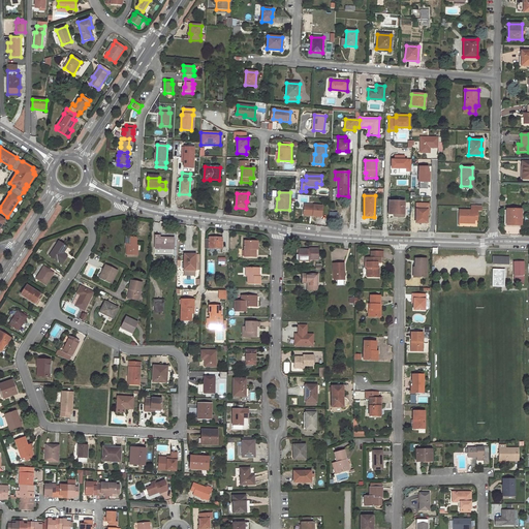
[(404,213),(404,201),(389,201),(389,214),(393,214),(394,213),(404,213)]
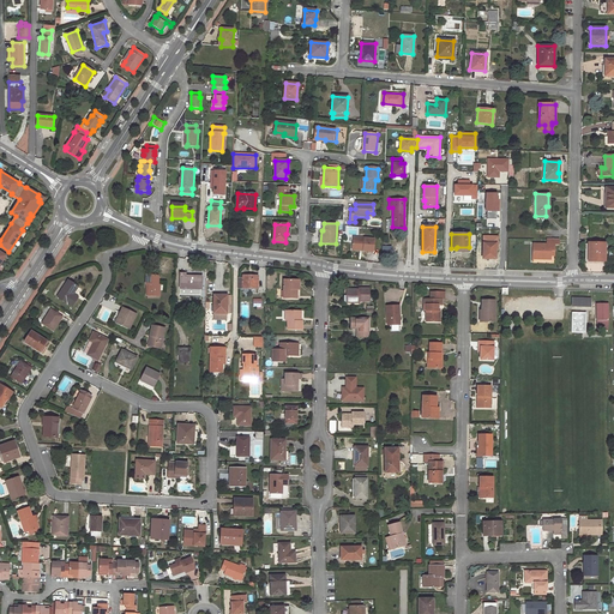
[(374,253),(375,240),(355,238),(353,250),(363,251),(363,252),(374,253)]
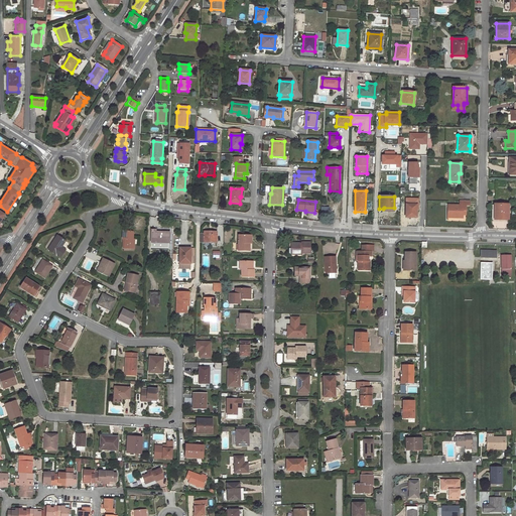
[(460,206),(447,205),(447,217),(463,218),(463,215),(463,211),(466,211),(466,206),(470,206),(470,201),(460,201),(460,206)]
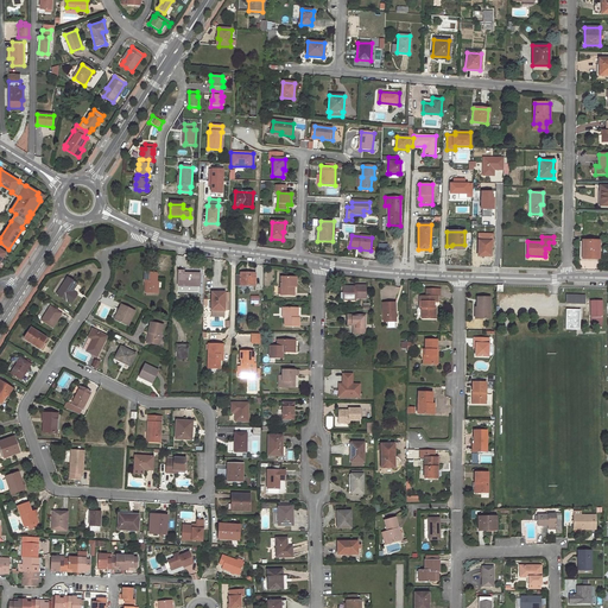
[(492,246),(492,241),(479,241),(477,255),(489,257),(489,246),(492,246)]
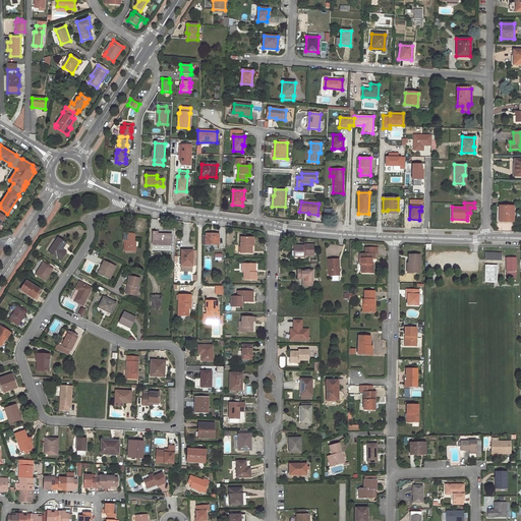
[(500,207),(500,221),(513,222),(514,207),(500,207)]
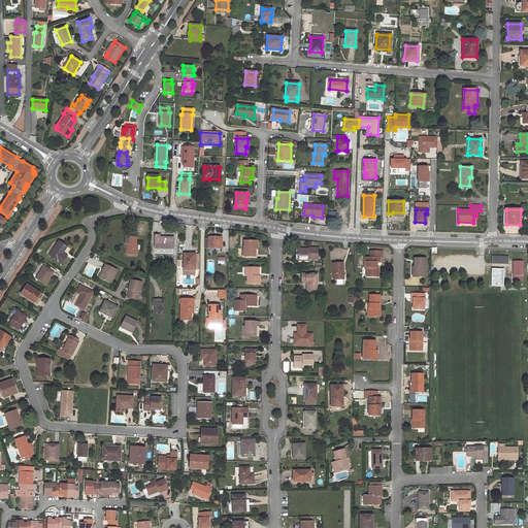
[(173,249),(173,238),(159,237),(159,235),(155,235),(155,248),(166,249),(173,249)]
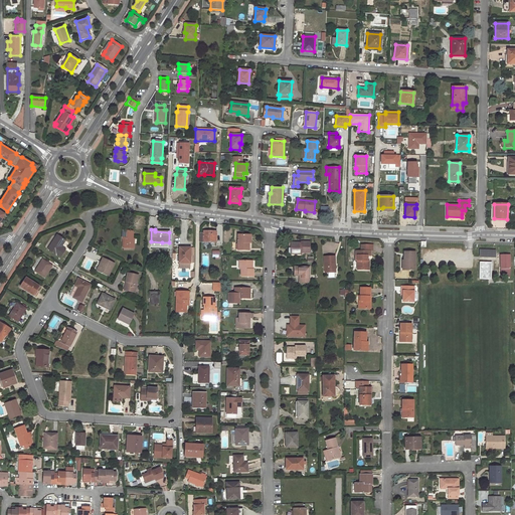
[(133,231),(123,231),(122,238),(124,238),(124,247),(134,248),(134,238),(132,238),(133,231)]
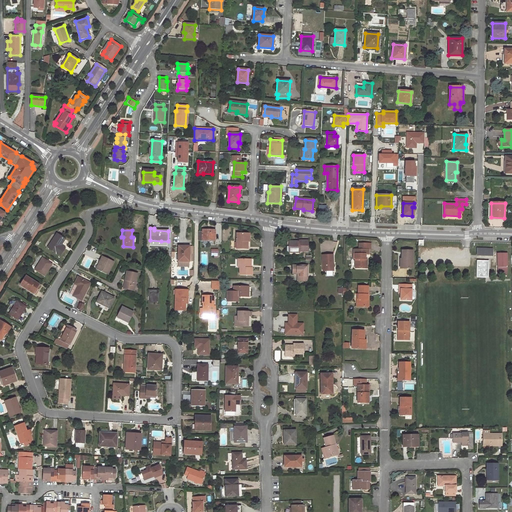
[(199,232),(199,240),(215,241),(215,230),(202,230),(202,232),(199,232)]
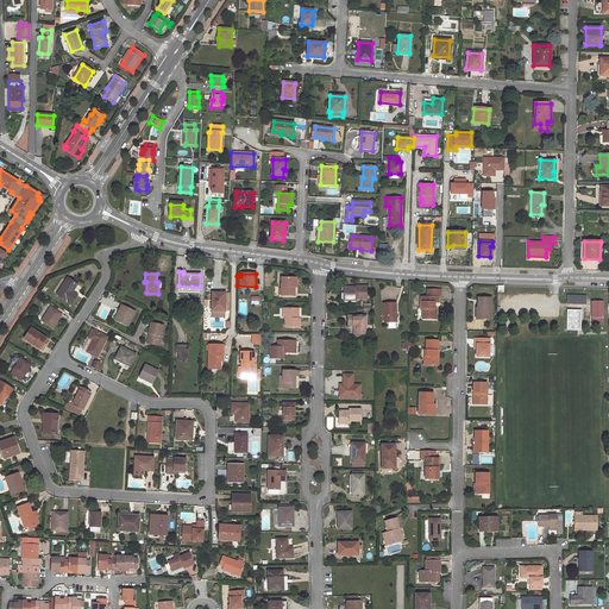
[(292,287),(292,286),(293,278),(282,277),(281,296),(295,296),(295,287),(292,287)]
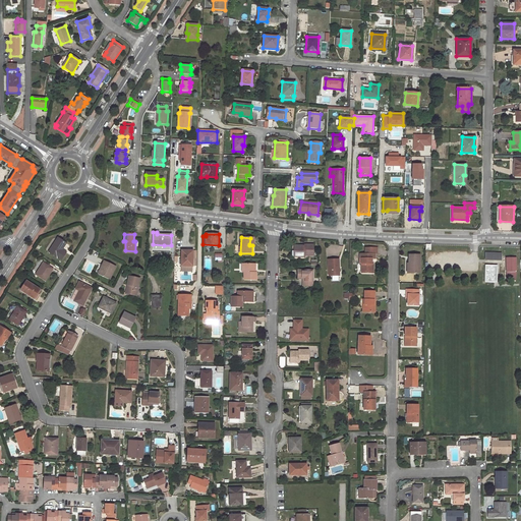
[(62,249),(66,243),(58,238),(49,252),(61,261),(66,252),(62,249)]
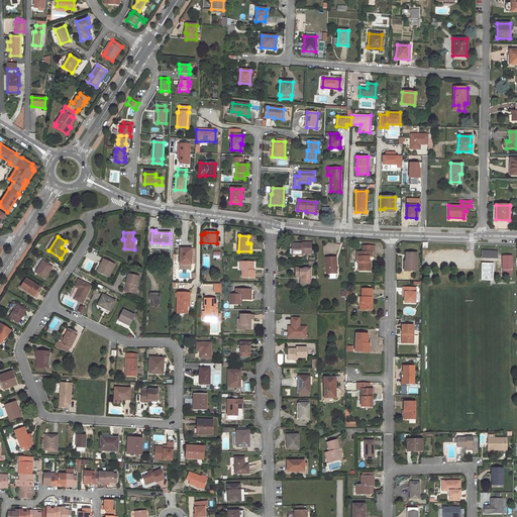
[(181,248),(179,248),(178,259),(180,259),(180,270),(191,270),(191,249),(191,244),(181,243),(181,248)]
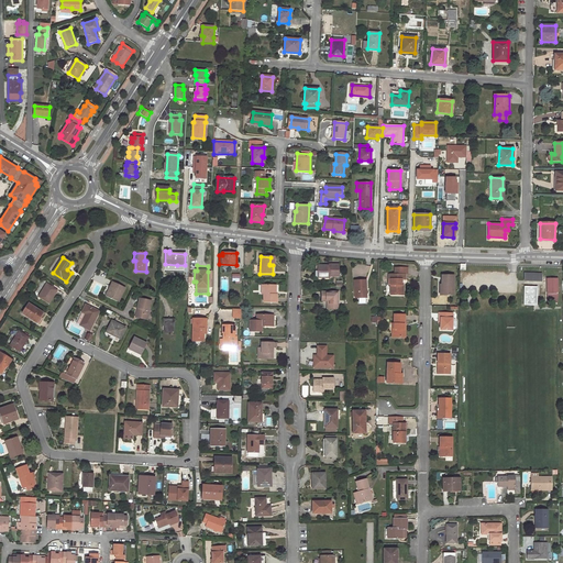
[(317,278),(329,278),(329,276),(331,276),(331,277),(339,277),(339,265),(329,265),(329,266),(318,266),(318,272),(317,272),(317,278)]
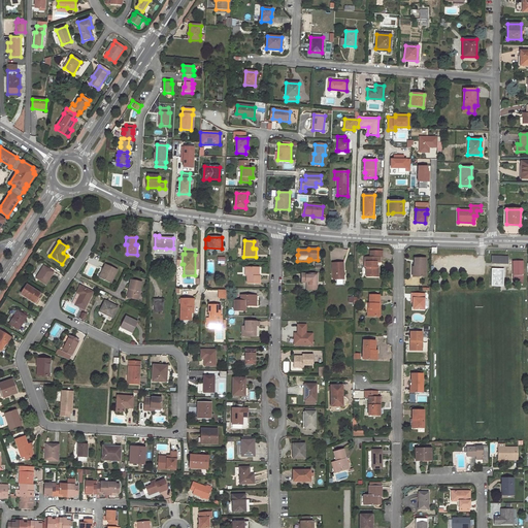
[(371,257),(365,257),(365,262),(365,267),(367,267),(367,276),(376,276),(376,267),(375,267),(375,262),(377,262),(381,262),(381,258),(383,258),(383,252),(371,251),(371,257)]
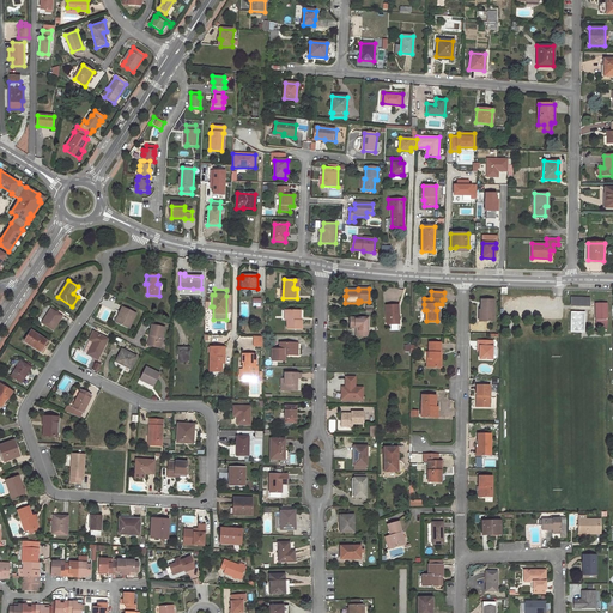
[(495,321),(495,301),(481,299),(481,310),(483,310),(483,321),(495,321)]
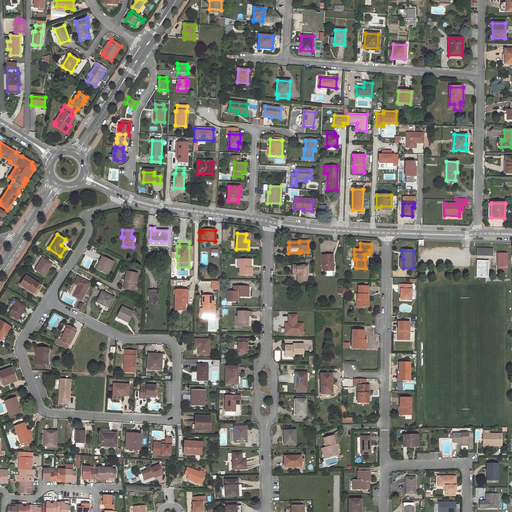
[(507,271),(507,253),(497,254),(497,271),(507,271)]
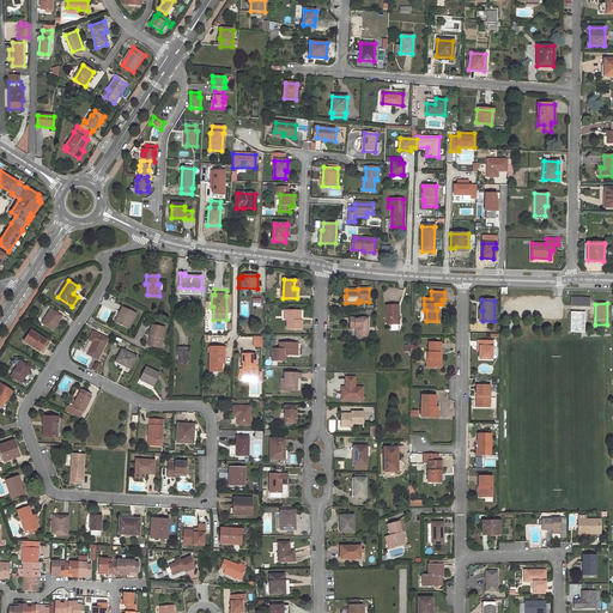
[(399,305),(386,305),(387,325),(400,325),(399,305)]
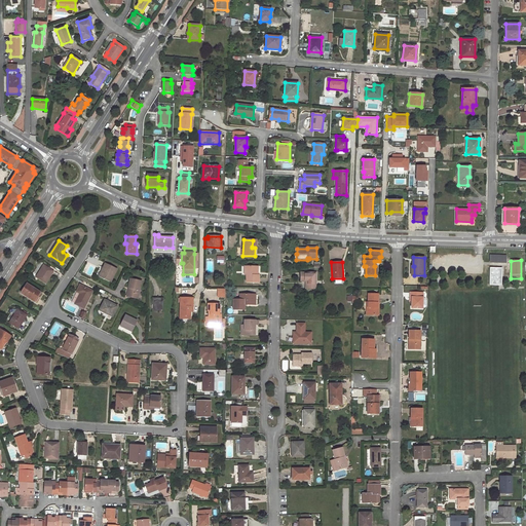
[(104,267),(100,276),(111,282),(117,268),(106,263),(104,267)]
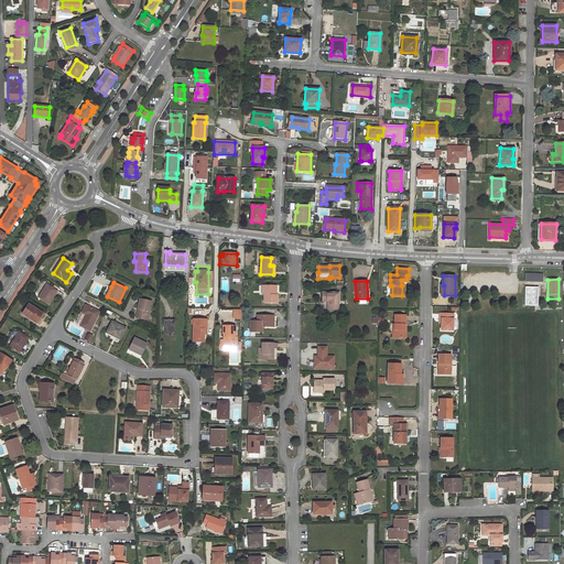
[(49,304),(56,291),(46,284),(39,297),(49,304)]
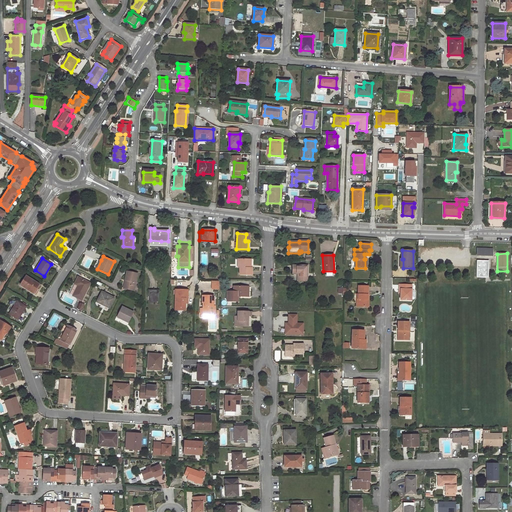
[(251,275),(251,268),(250,268),(250,259),(240,259),(239,275),(251,275)]
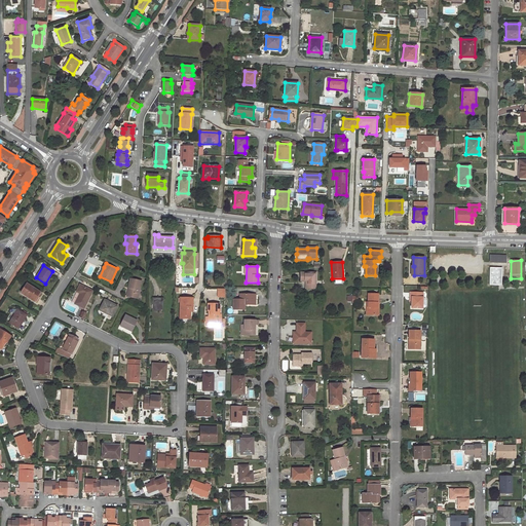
[(501,285),(502,269),(490,268),(490,285),(501,285)]
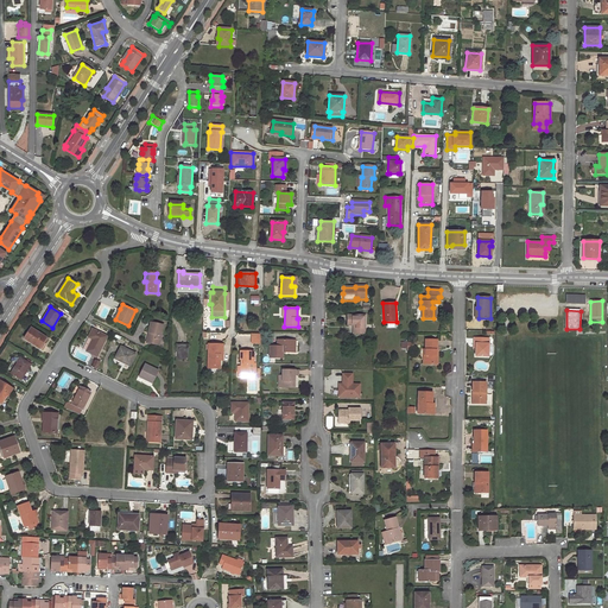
[(366,316),(348,315),(348,325),(353,325),(353,334),(365,334),(366,316)]
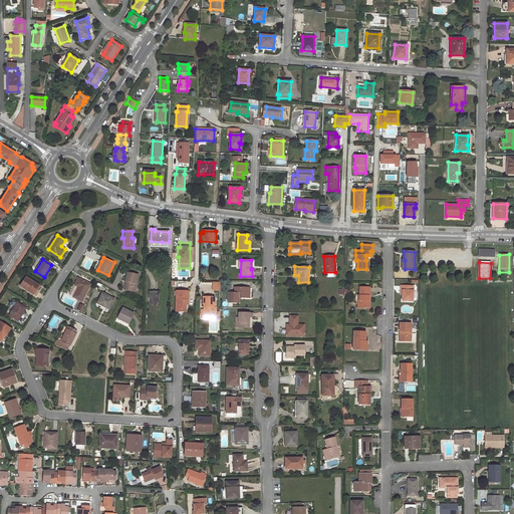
[(135,292),(139,275),(127,273),(125,280),(127,281),(125,290),(135,292)]
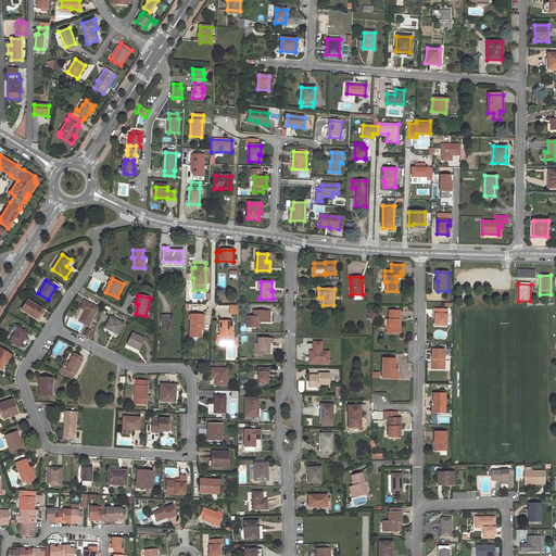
[(39,320),(42,315),(39,313),(41,310),(28,300),(22,310),(39,320)]
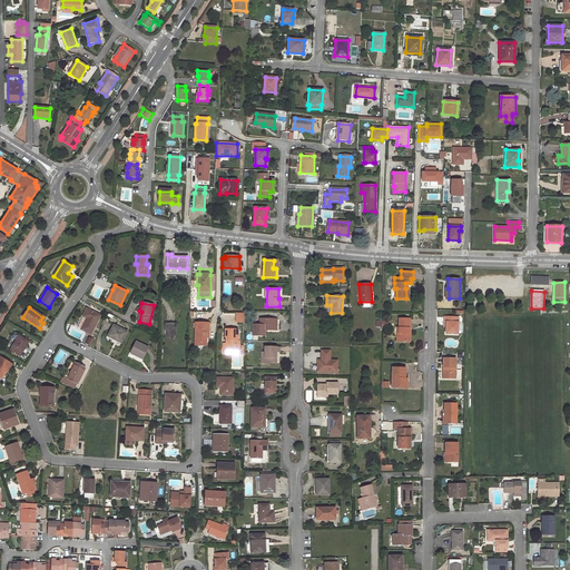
[(91,334),(100,316),(87,308),(82,317),(86,318),(81,330),(91,334)]
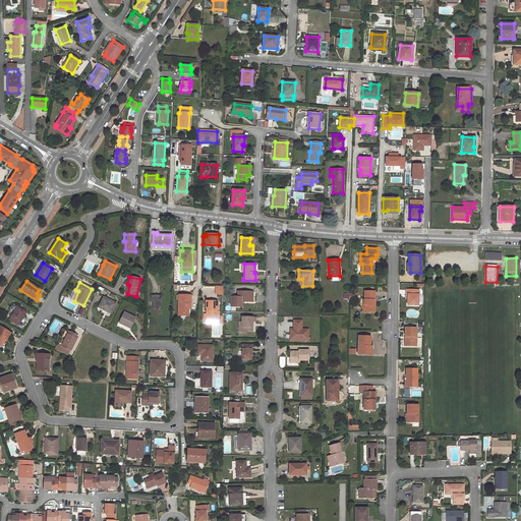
[(408,295),(408,304),(419,305),(419,304),(422,304),(423,303),(423,297),(422,296),(419,296),(419,290),(407,289),(407,295),(408,295)]
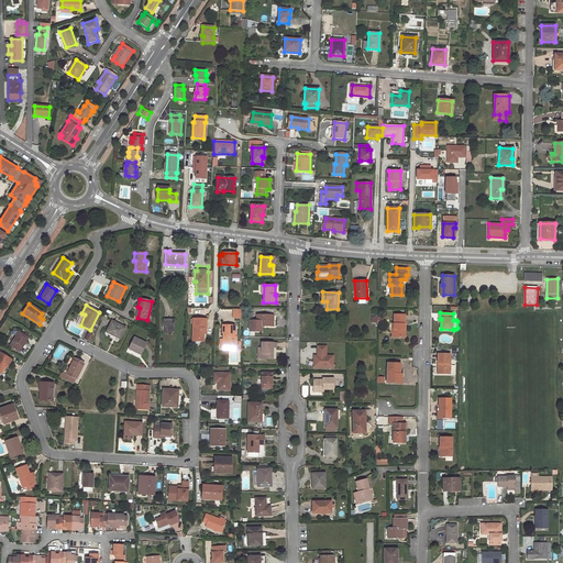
[(405,315),(395,313),(394,323),(394,329),(396,329),(395,337),(406,337),(406,329),(404,329),(404,323),(405,323),(405,315)]
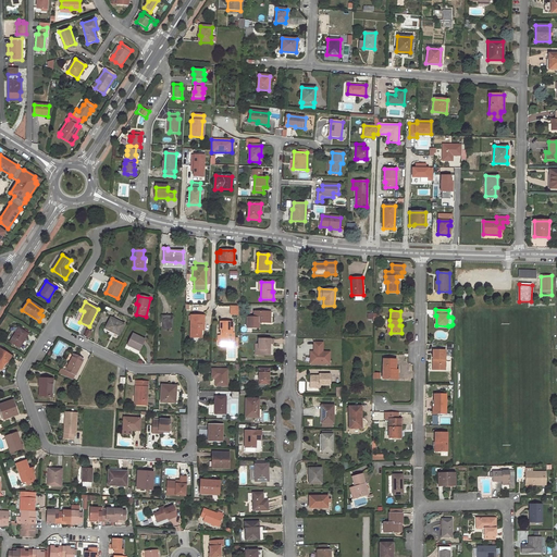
[(254,318),(247,318),(247,327),(259,327),(259,323),(269,323),(269,312),(254,312),(254,318)]
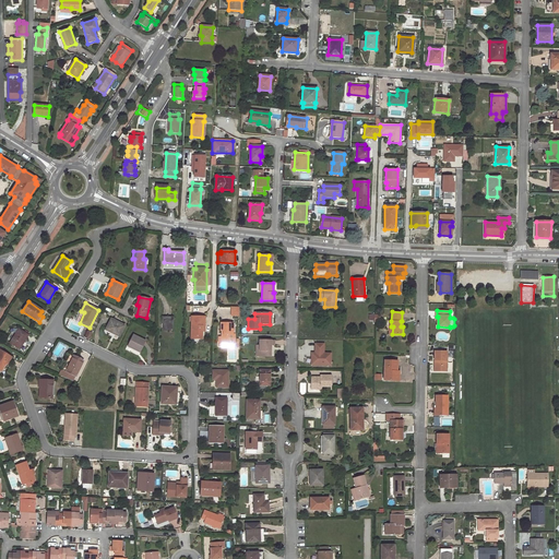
[(204,316),(191,316),(190,331),(190,335),(195,335),(195,339),(201,339),(201,331),(202,325),(204,325),(204,316)]
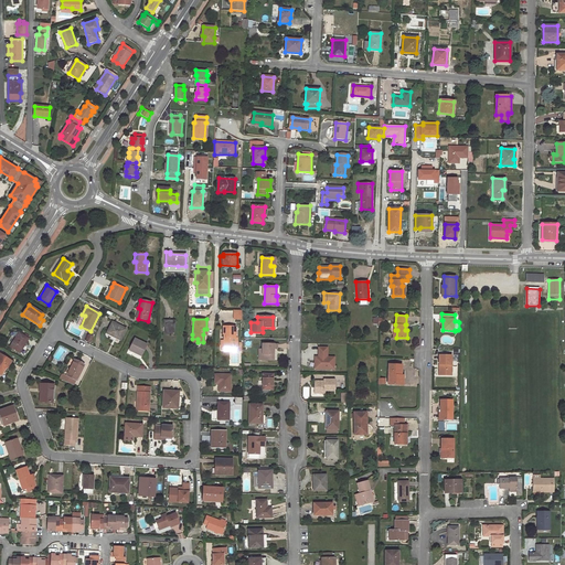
[(176,336),(176,320),(163,320),(163,334),(176,336)]
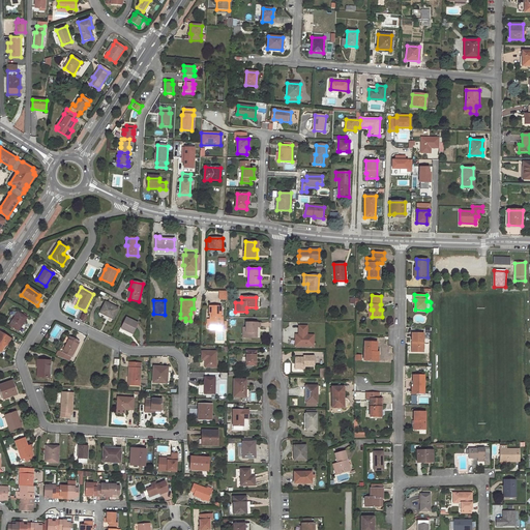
[(113,319),(118,308),(106,302),(100,313),(113,319)]
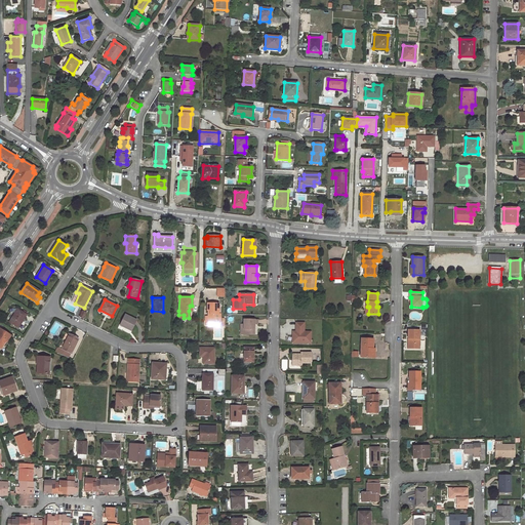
[(207,303),(207,310),(208,310),(208,316),(205,316),(205,320),(207,320),(216,321),(219,321),(220,313),(218,313),(218,303),(207,303)]
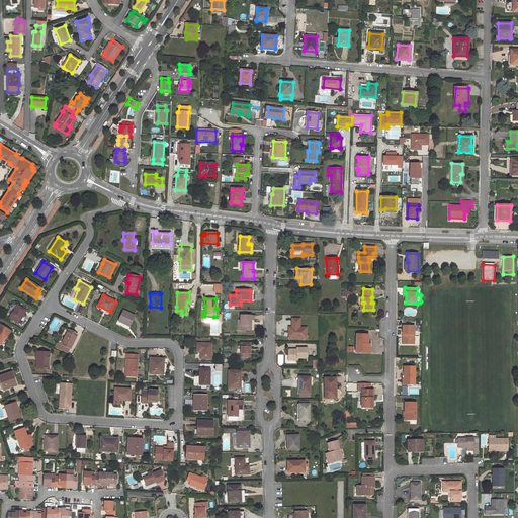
[(18,324),(26,311),(17,305),(9,318),(18,324)]
